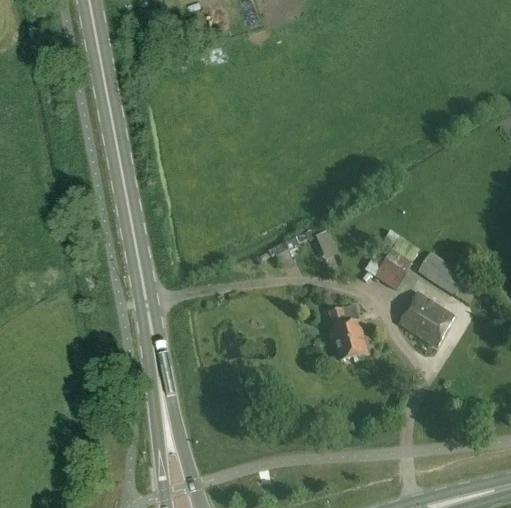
[(395,288),(420,249),(390,229),(365,269),(395,288)]
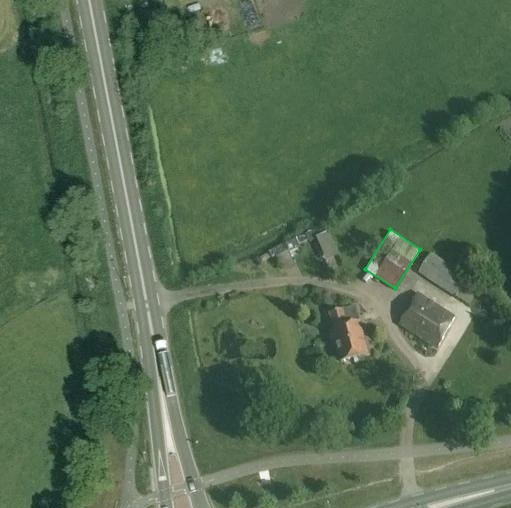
[(283,270),(295,265),(287,248),(299,243),(296,236),(226,267),(230,276),(277,255),(283,270)]
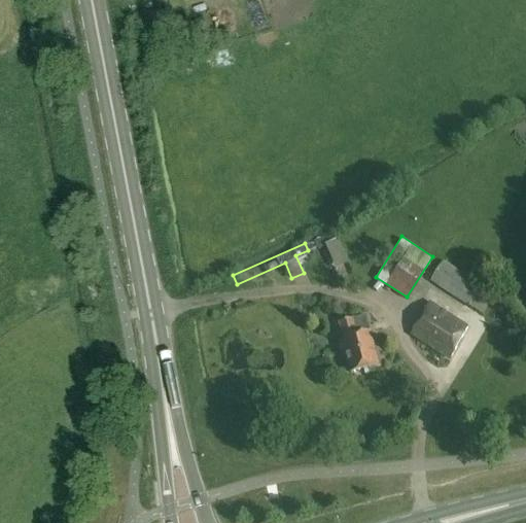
[(430,278),(468,303),(481,282),(443,257),(430,278)]
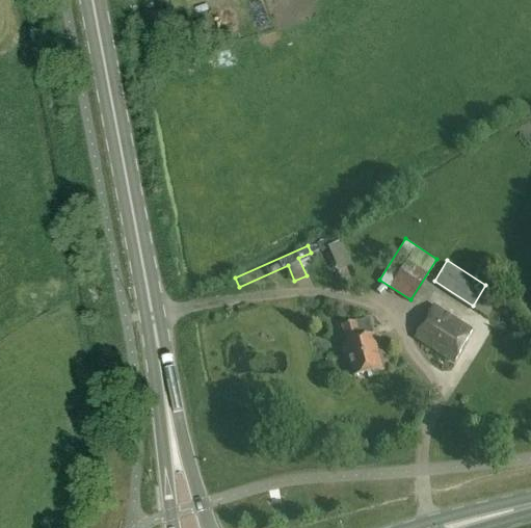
[(466,321),(432,300),(413,336),(453,360),(473,325),(466,321)]
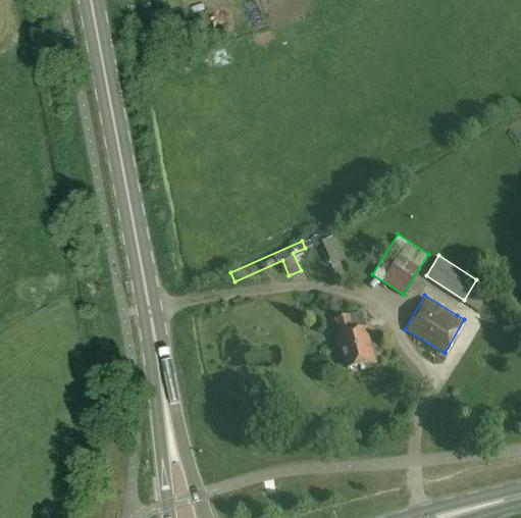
[(337,350),(342,349),(347,365),(373,358),(365,326),(366,325),(362,309),(334,316),(339,332),(337,333),(339,335),(334,337),(337,350)]
